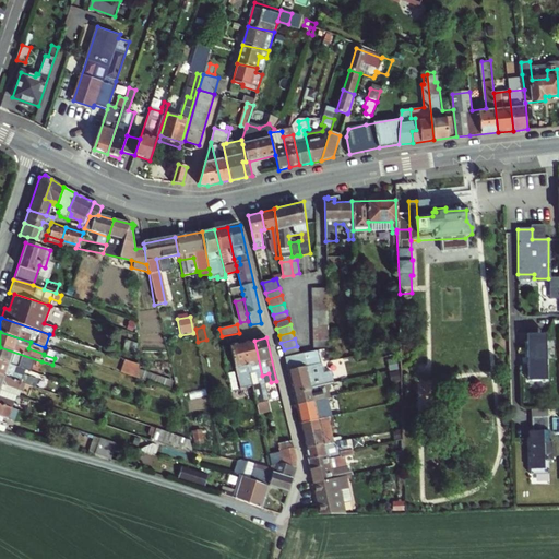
[(254,341),(242,343),(250,378),(252,389),(259,388),(264,412),(270,411),(262,376),(254,341)]
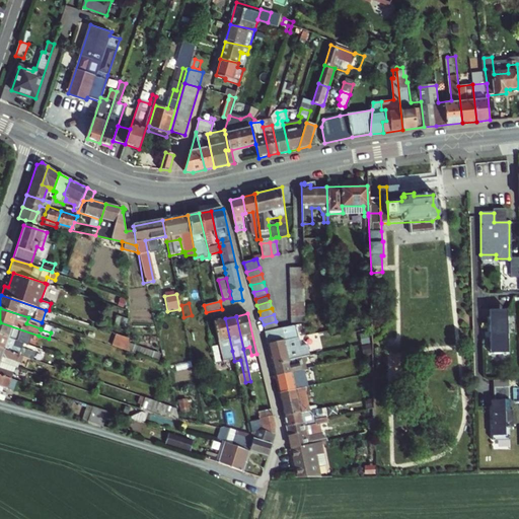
[(505,316),(487,317),(488,354),(503,353),(504,353),(506,353),(506,349),(505,316)]
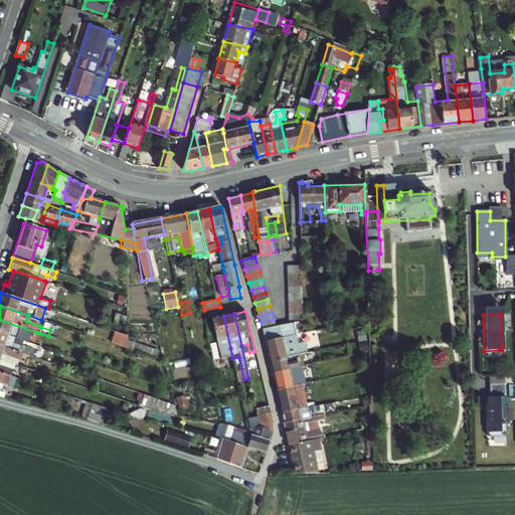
[(230,348),(223,316),(211,319),(219,351),(230,348)]
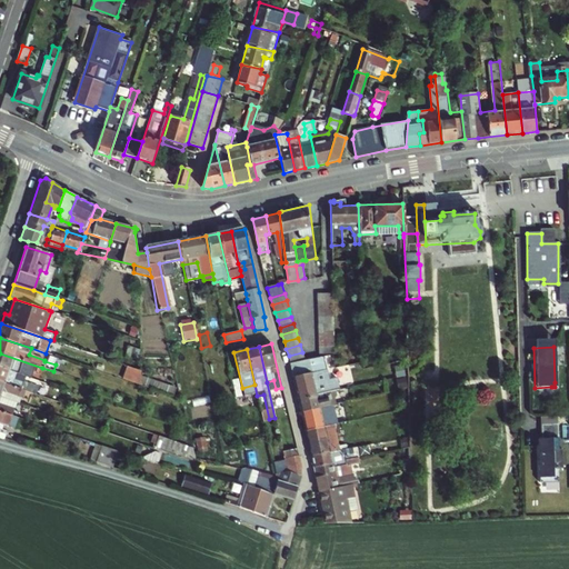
[(306,361),(302,352),(289,356),(291,365),(306,361)]
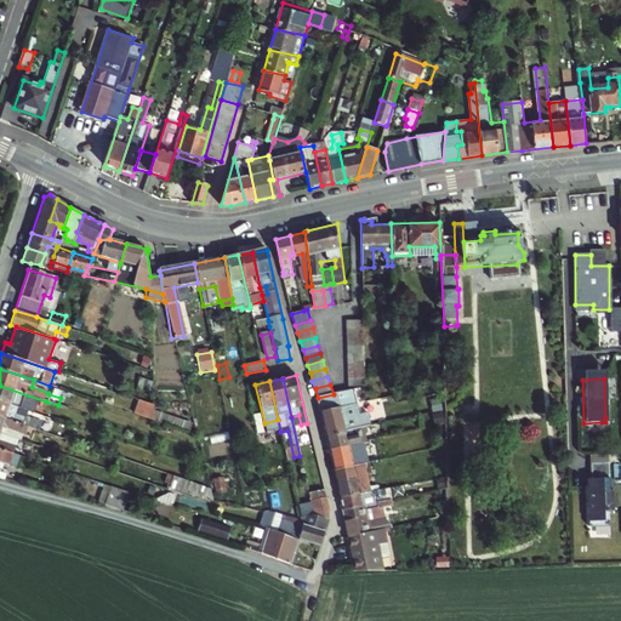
[(0,386),(0,400),(21,408),(23,409),(26,403),(44,409),(46,402),(0,386)]
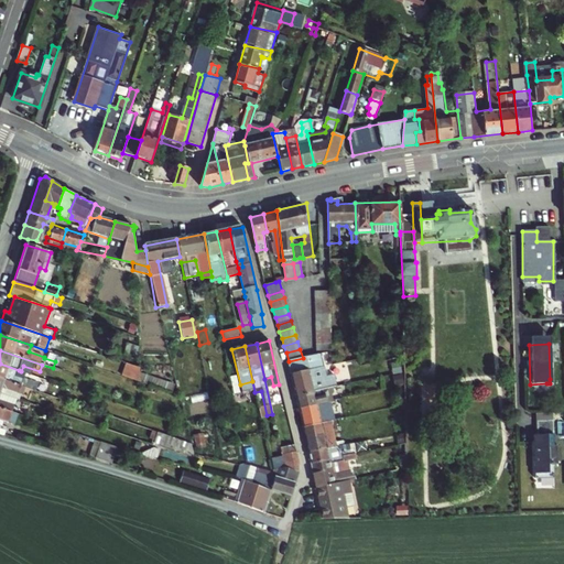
[(311,357),(312,366),(323,365),(322,357),(311,357)]
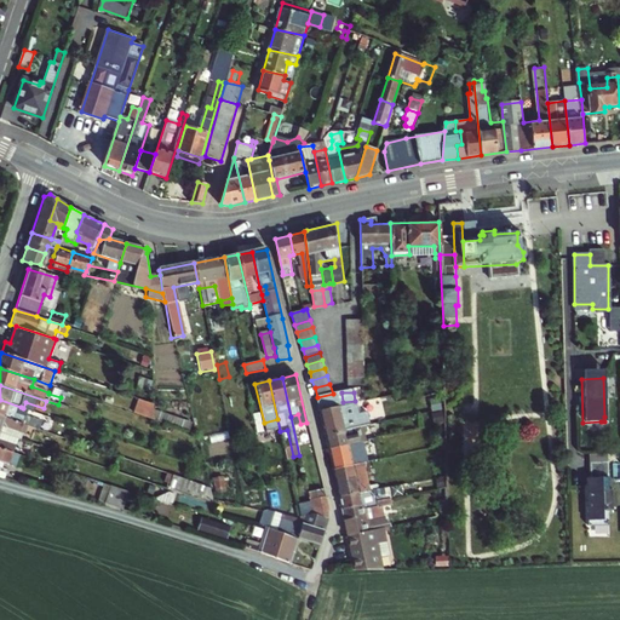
[(317,397),(326,436),(363,429),(369,428),(367,414),(359,417),(343,419),(342,414),(357,412),(356,405),(340,407),(337,394),(333,394),(317,397)]
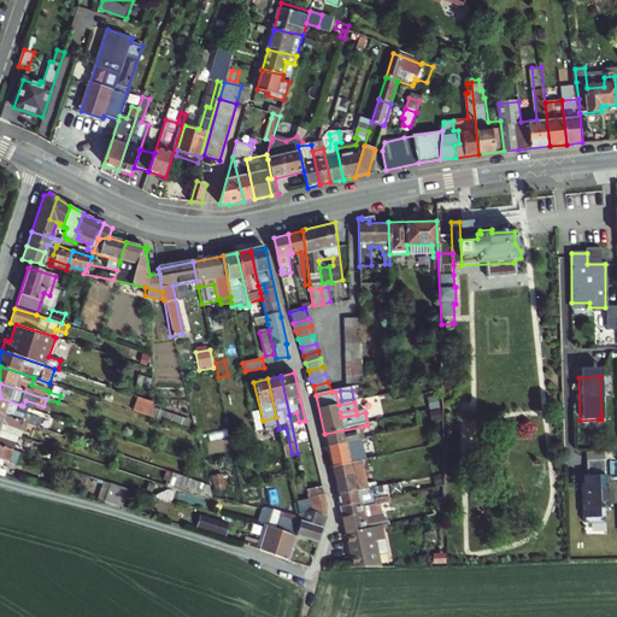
[(0,398),(0,415),(24,423),(28,424),(31,425),(35,417),(18,412),(21,405),(0,398)]
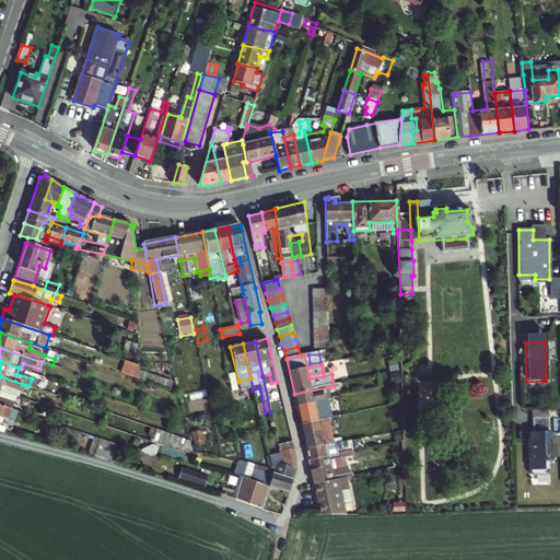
[(139,363),(133,362),(130,374),(140,377),(139,363)]
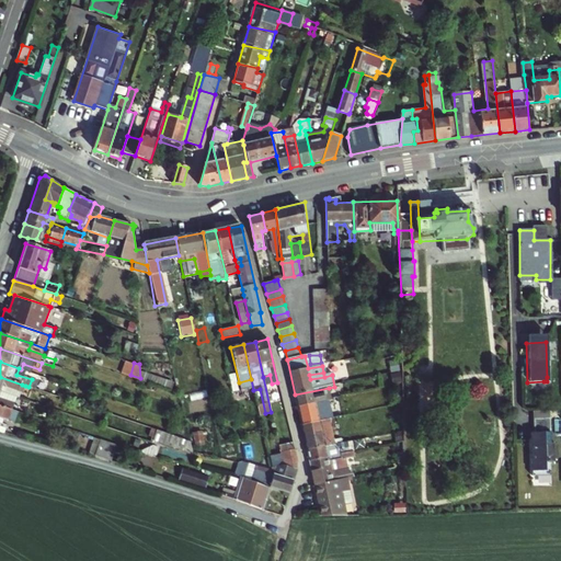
[(0,391),(16,397),(22,385),(0,377),(0,391)]
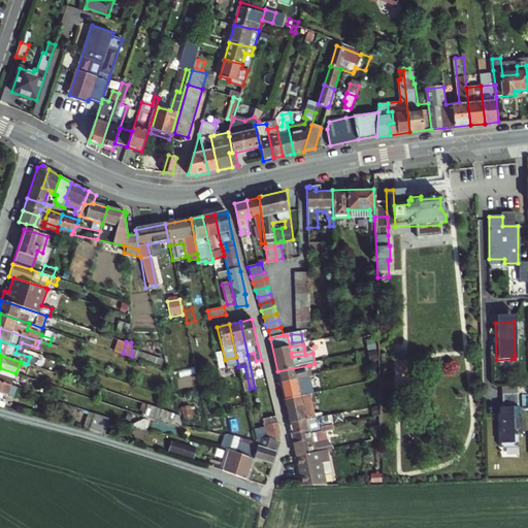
[(277,371),(279,384),(312,376),(310,370),(315,367),(309,365),(277,371)]
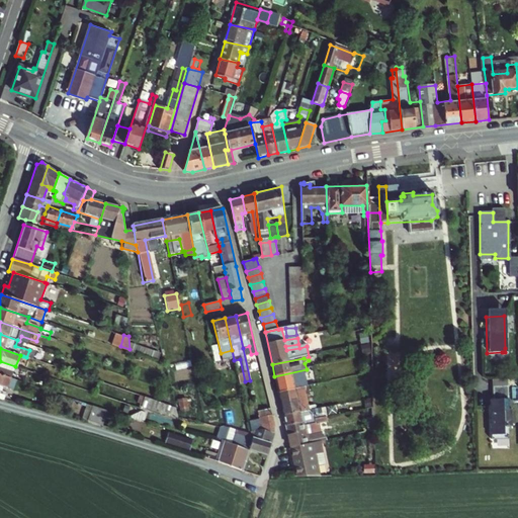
[(14,371),(15,366),(0,361),(0,373),(17,379),(19,373),(14,371)]
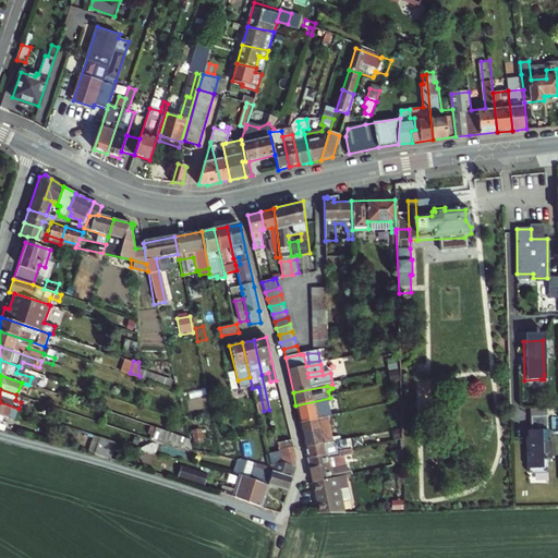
[(330,398),(295,405),(300,423),(326,417),(328,416),(343,413),(342,410),(338,411),(337,405),(325,408),(324,400),(330,399),(330,398)]
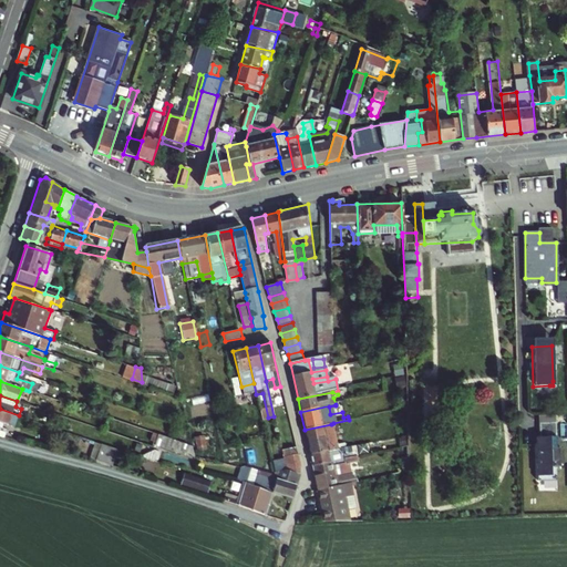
[(19,415),(0,409),(0,436),(4,437),(9,425),(14,428),(19,415)]
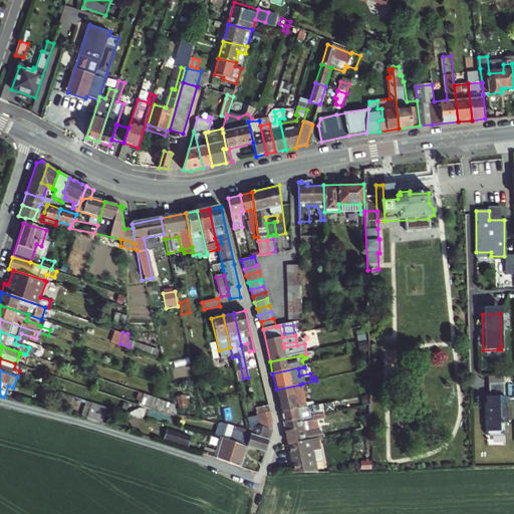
[(360,397),(370,395),(369,379),(358,380),(360,397)]
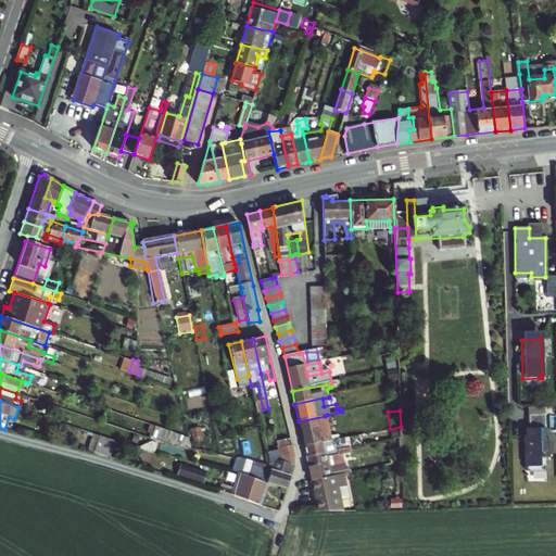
[(542,414),(527,415),(527,428),(523,428),(523,471),(543,470),(543,456),(538,456),(538,439),(542,439),(542,414)]
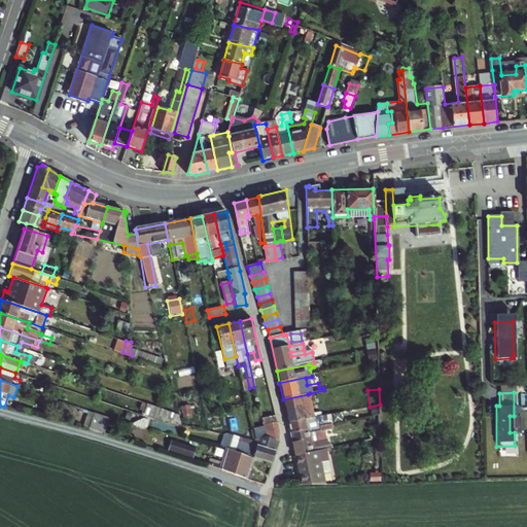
[(308,394),(283,399),(288,423),(315,418),(319,417),(318,414),(312,415),(308,394)]
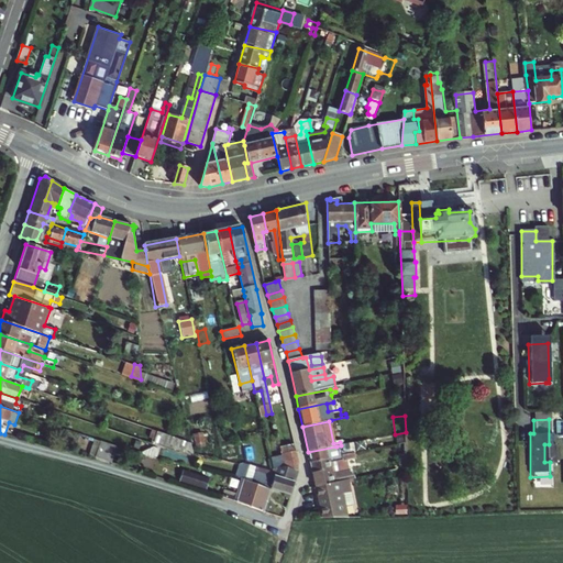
[(406,432),(395,434),(397,445),(406,443),(406,432)]
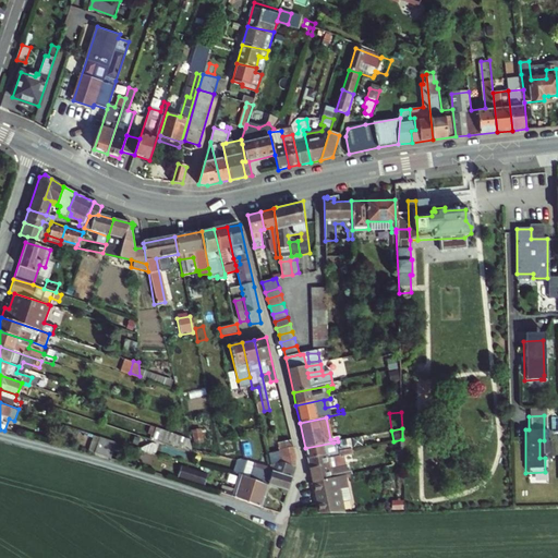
[(165,439),(182,447),(186,438),(169,429),(165,439)]
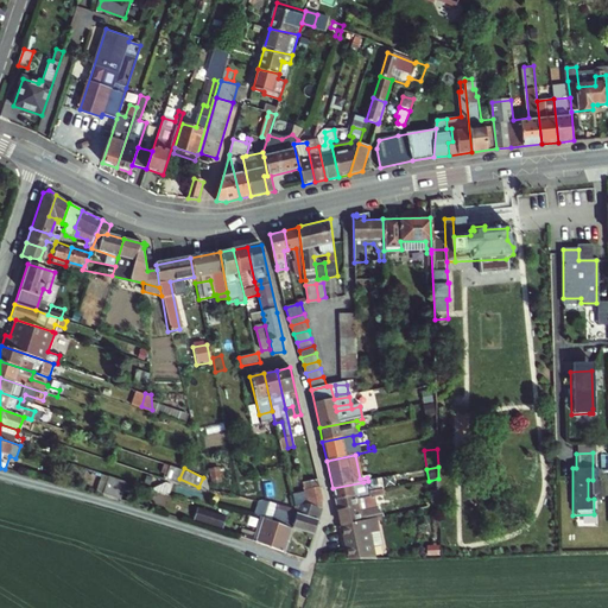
[(112,474),(105,472),(97,493),(105,495),(112,474)]
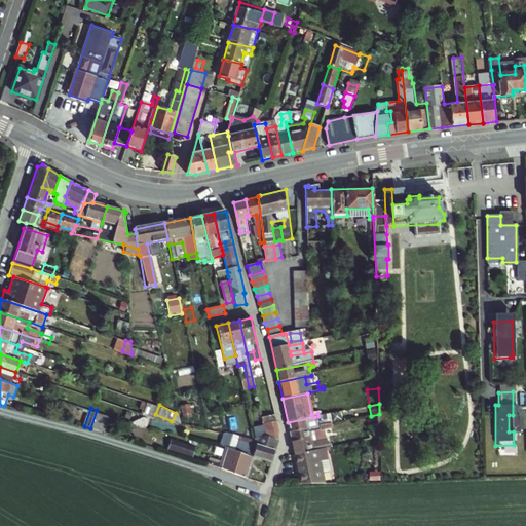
[(111,415),(97,410),(90,428),(104,433),(105,433),(105,431),(111,415)]
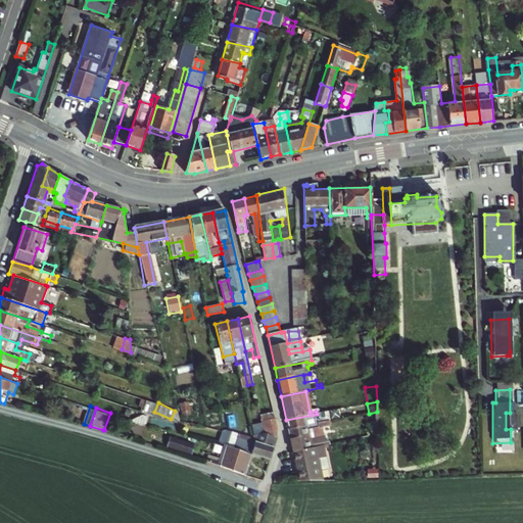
[(286,420),(288,430),(304,427),(304,430),(317,428),(316,424),(323,422),(322,418),(314,419),(313,415),(286,420)]
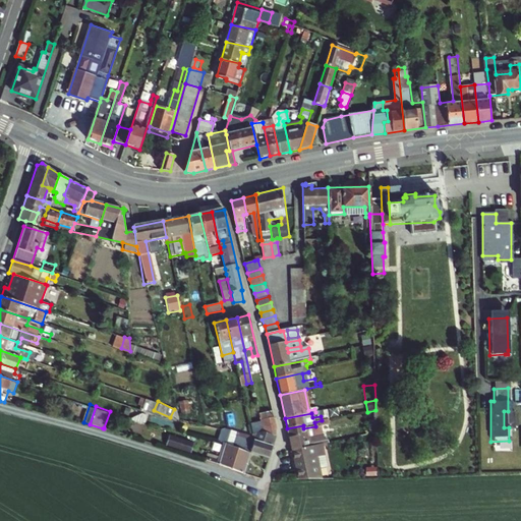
[(254,431),(264,430),(263,420),(253,421),(254,431)]
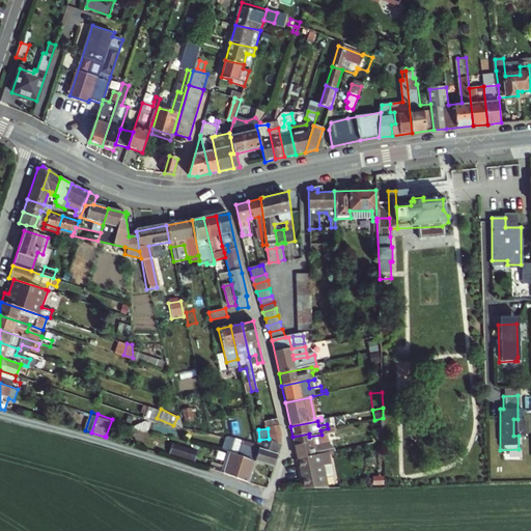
[(294,442),(297,458),(327,452),(331,451),(330,447),(328,448),(325,434),(333,431),(332,428),(328,428),(320,430),(322,435),(309,437),(309,434),(292,437),(294,442)]
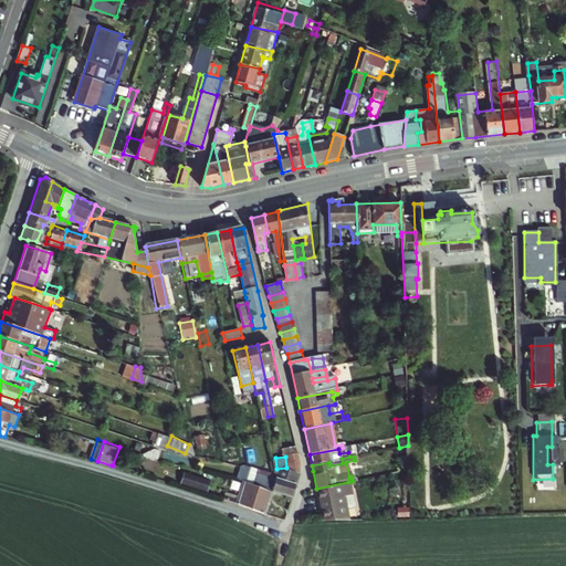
[(128,463),(126,470),(137,472),(139,467),(128,463)]
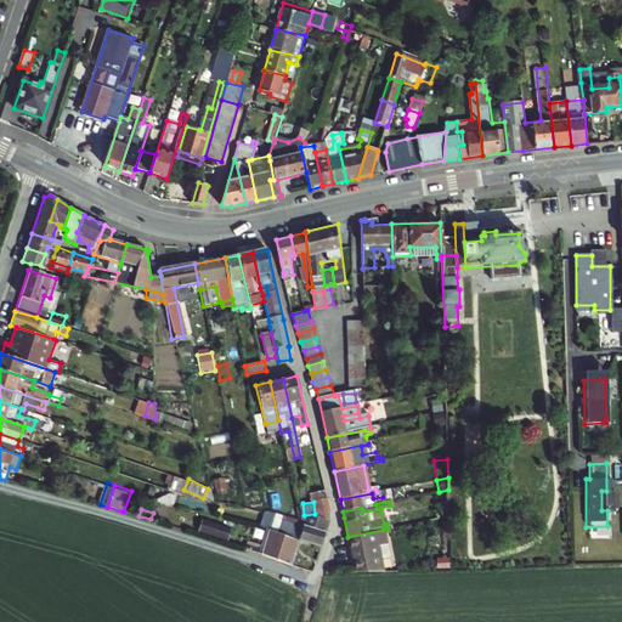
[(307,525),(316,527),(314,515),(306,518),(307,525)]
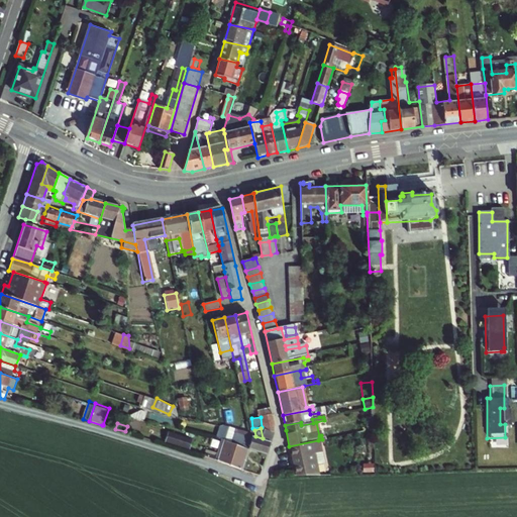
[(261,428),(263,438),(271,440),(274,432),(261,428)]
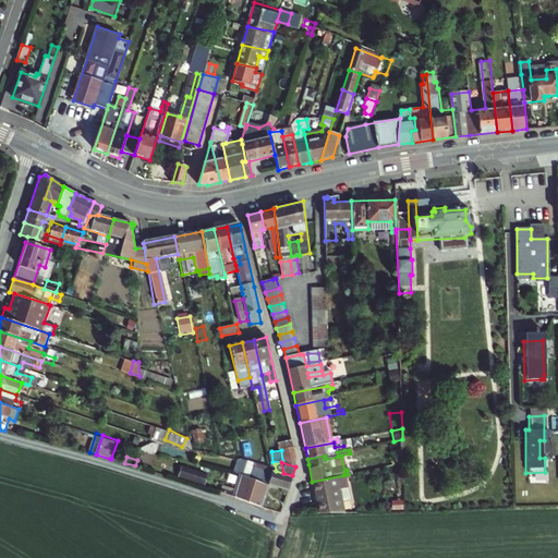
[(207,474),(182,464),(179,474),(204,483),(207,474)]
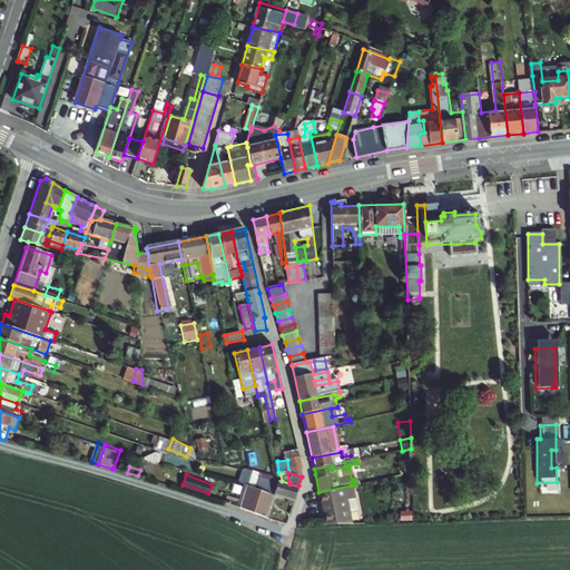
[(258,477),(252,474),(248,488),(249,488),(255,490),(275,495),(288,500),(294,502),(297,490),(276,483),(274,484),(258,480),(258,477)]
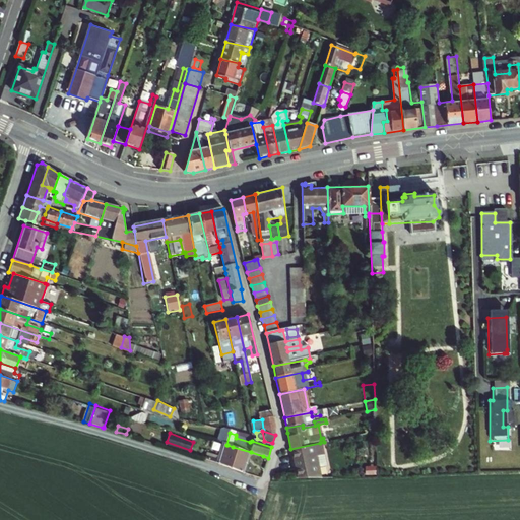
[(298,478),(321,478),(318,468),(316,458),(323,456),(320,443),(290,449),(298,478)]
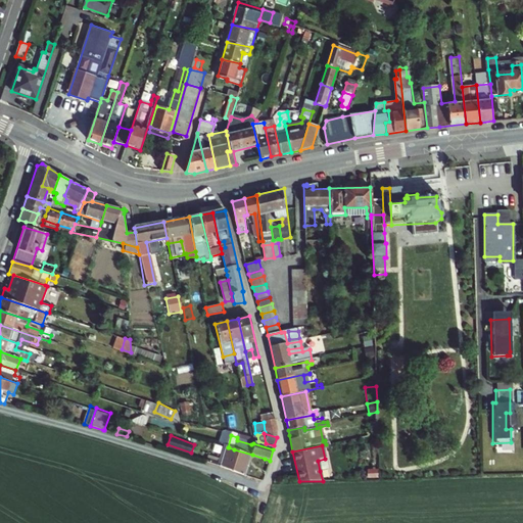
[(227,447),(220,467),(227,470),(245,476),(245,474),(247,474),(248,474),(249,473),(250,472),(250,470),(250,469),(249,467),(248,466),(252,455),(234,449),(229,447),(227,447)]
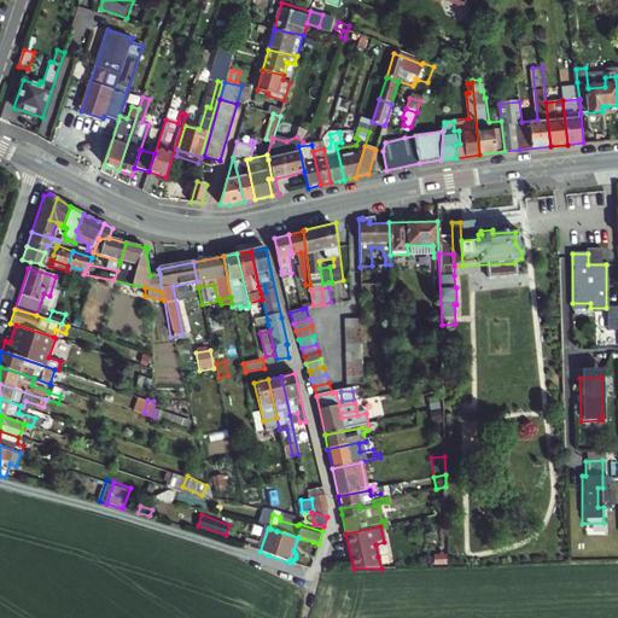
[(375,544),(378,557),(386,555),(384,542),(375,544)]
